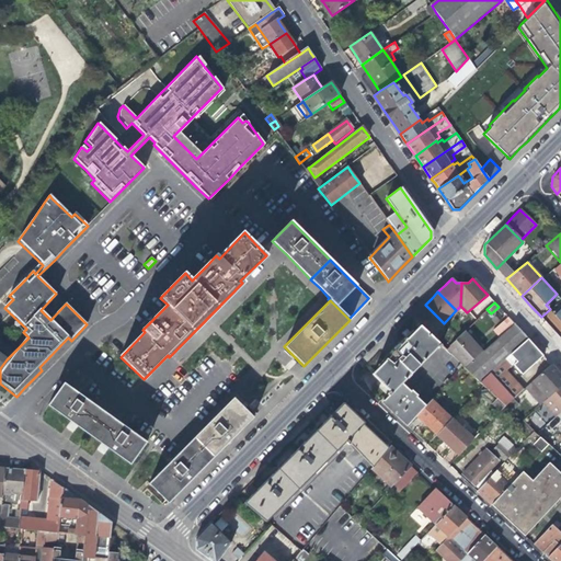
[(432,335),(444,323),(425,305),(419,311),(412,318),(420,324),(432,335)]
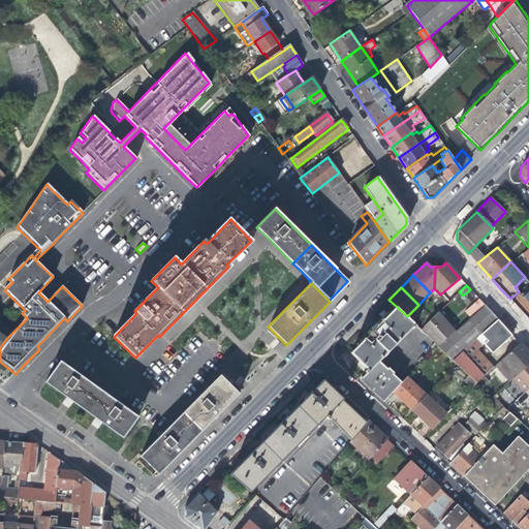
[(528,289),(523,296),(519,291),(510,299),(522,312),(528,319),(528,318),(528,289)]
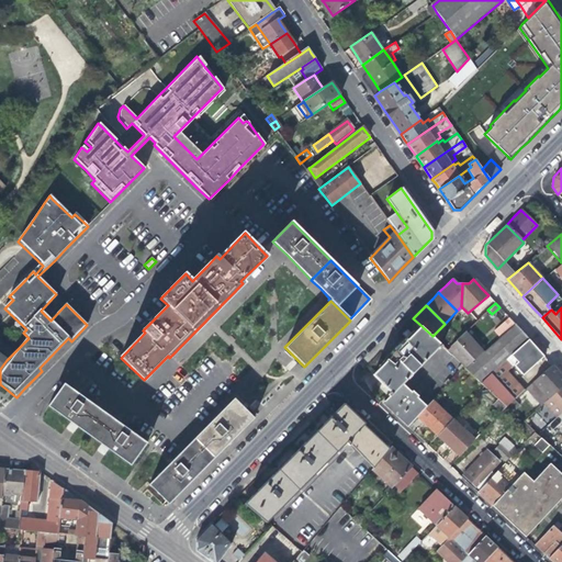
[(492,332),(497,338),(514,324),(508,317),(492,332)]
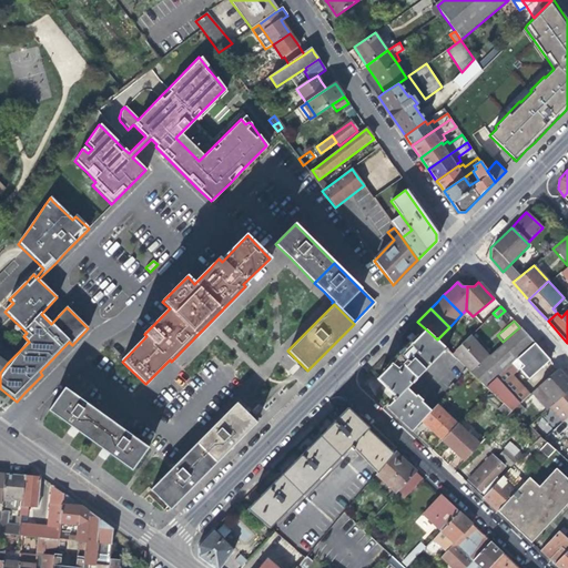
[(488,364),(498,374),(534,343),(528,337),(519,327),(503,342),(498,345),(503,351),(488,364)]
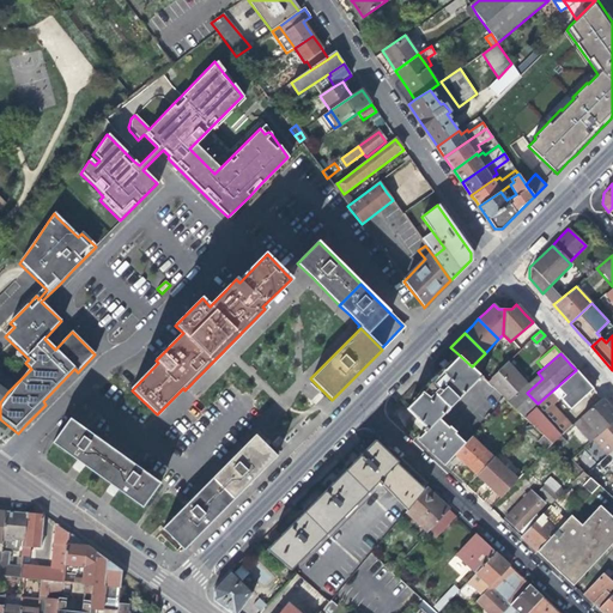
[(443,463),(453,453),(469,435),(473,431),(467,424),(455,435),(453,431),(454,430),(448,424),(447,426),(437,417),(477,377),(478,378),(481,376),(472,366),(459,354),(435,378),(406,406),(426,425),(422,429),(424,431),(417,438),(443,463)]
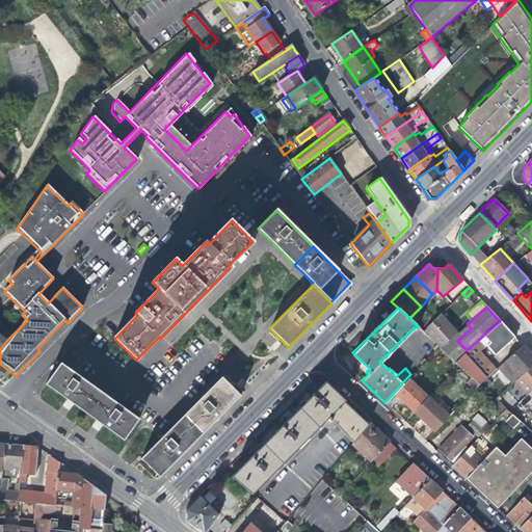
[(441,347),(455,334),(448,324),(440,314),(423,330),(436,344),(441,347)]
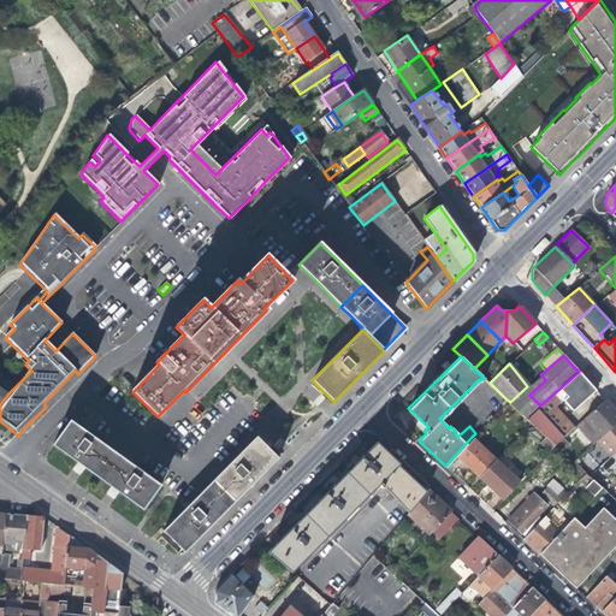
[(554,407),(562,401),(573,412),(596,391),(588,383),(579,372),(540,406),(527,418),(531,421),(540,431),(546,436),(554,444),(561,438),(573,427),(554,407)]
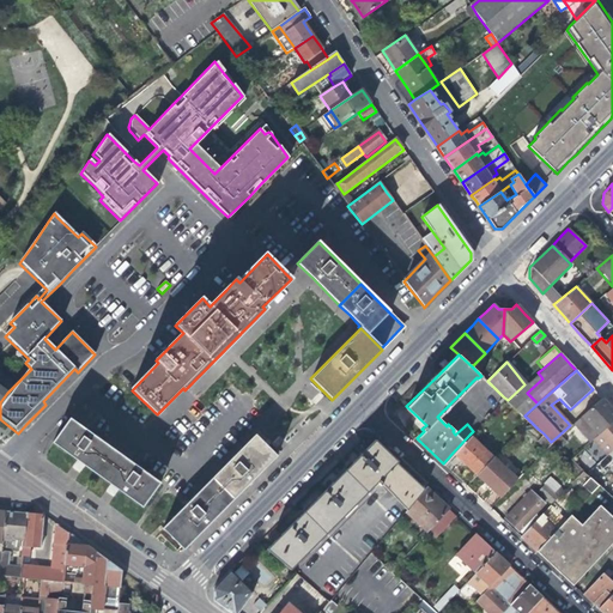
[(589,432),(594,437),(612,420),(612,411),(610,407),(601,398),(572,424),(584,437),(589,432)]
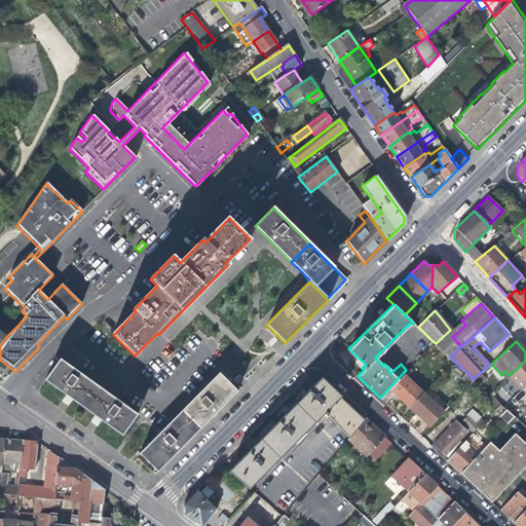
[(45,379),(83,408),(99,387),(61,359),(45,379)]
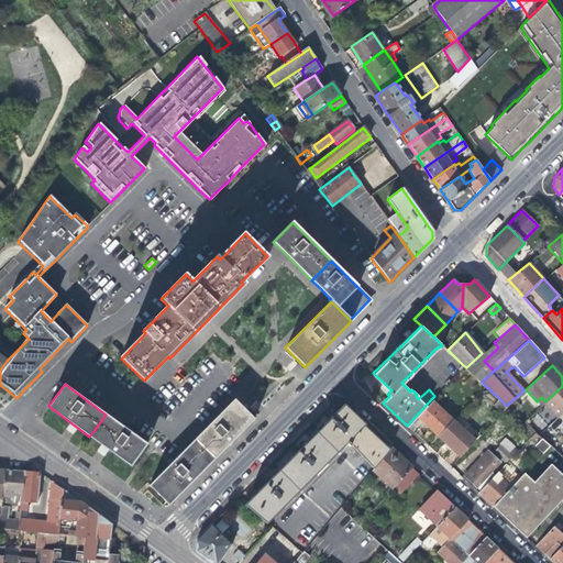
[(488,400),(494,394),(485,385),(478,392),(488,400)]
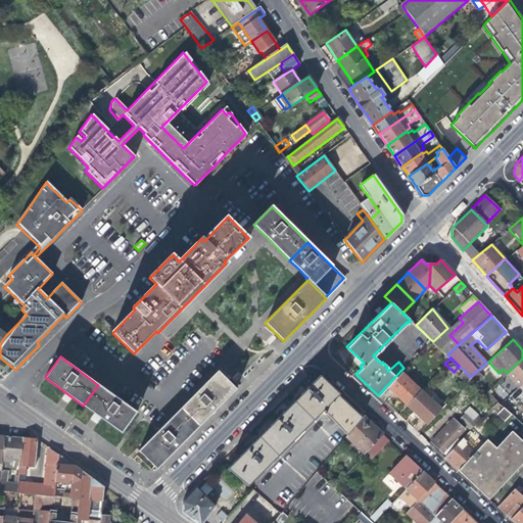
[(522,359),(507,373),(501,378),(514,391),(522,383),(522,359)]
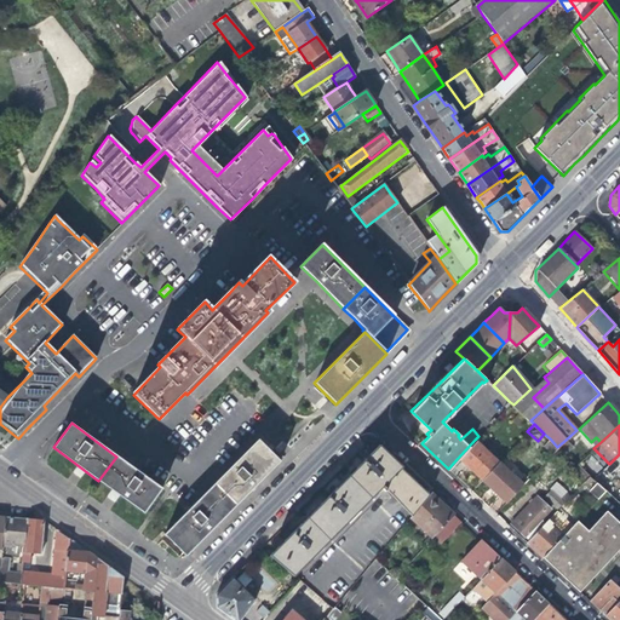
[(551,453),(557,447),(550,438),(543,446),(551,453)]
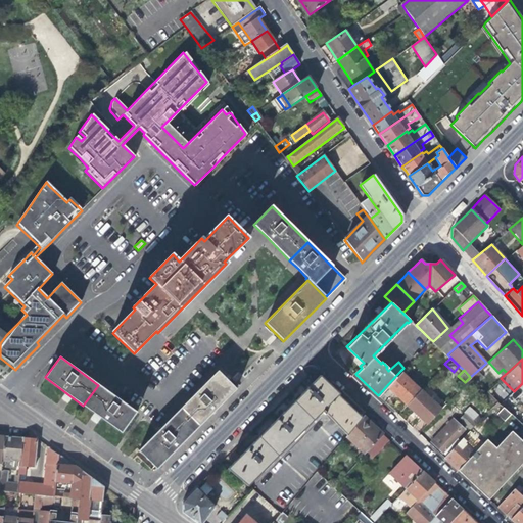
[(397,396),(406,403),(420,389),(400,371),(386,386),(397,396)]
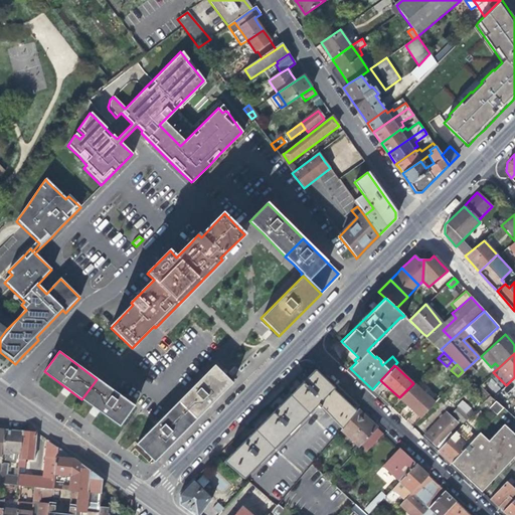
[(182,398),(198,416),(206,408),(212,402),(231,383),(214,366),(182,398)]
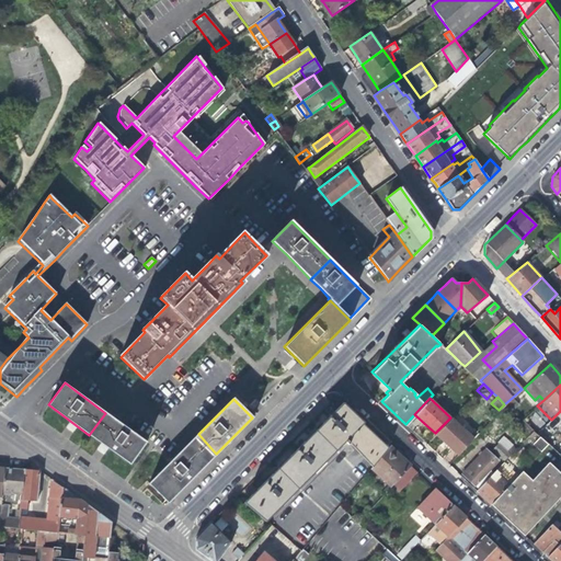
[(511,399),(504,404),(510,410),(515,404),(511,399)]
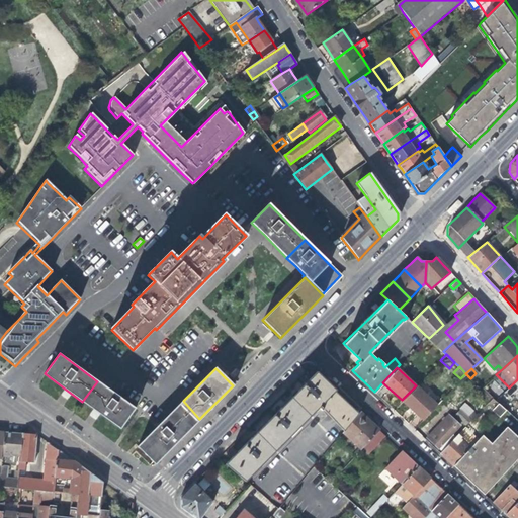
[(291,396),(311,414),(319,406),(335,390),(337,389),(317,370),(291,396)]
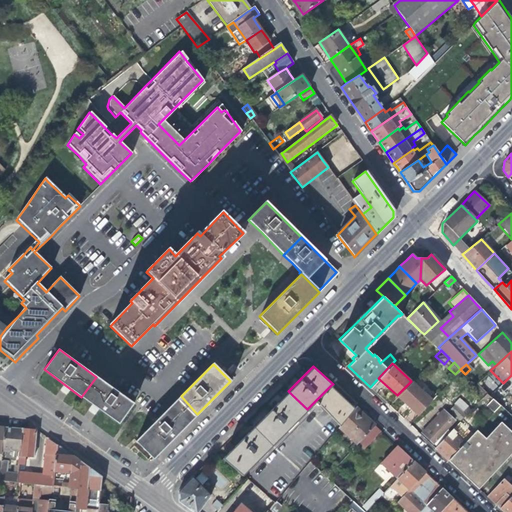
[(133,404),(96,377),(81,397),(119,424),(133,404)]
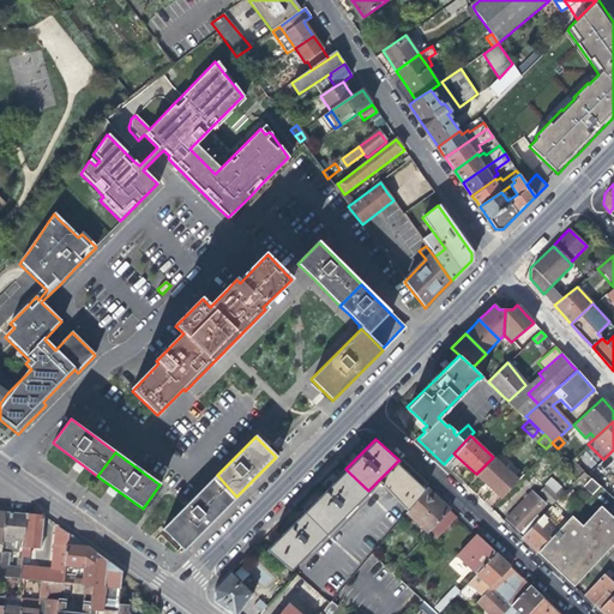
[(588,452),(581,458),(590,469),(596,463),(588,452)]
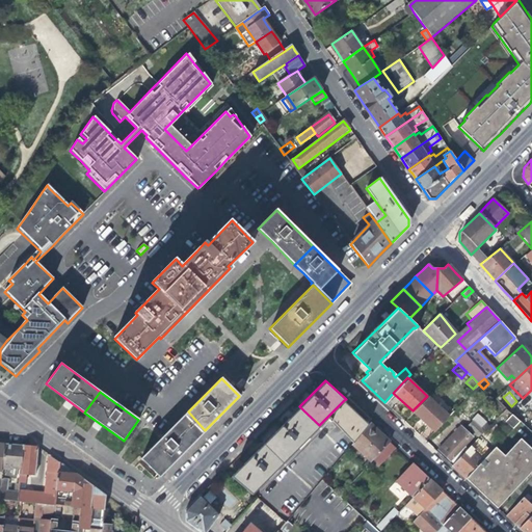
[(437,405),(427,396),(413,410),(424,422),(433,430),(453,409),(443,400),(437,405)]
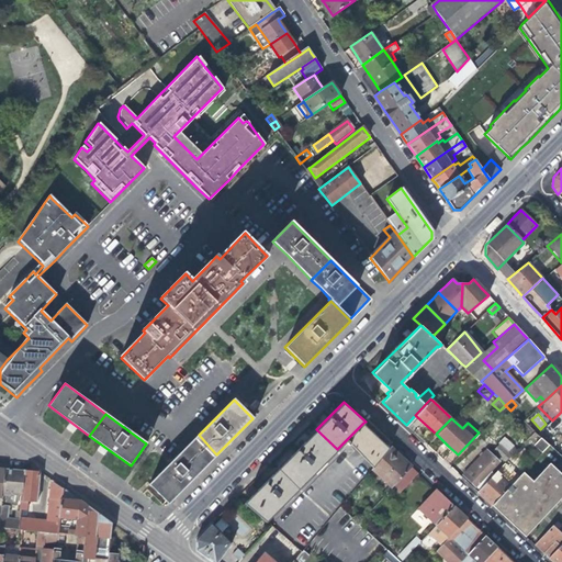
[(390,447),(363,423),(346,440),(373,465),(390,447)]
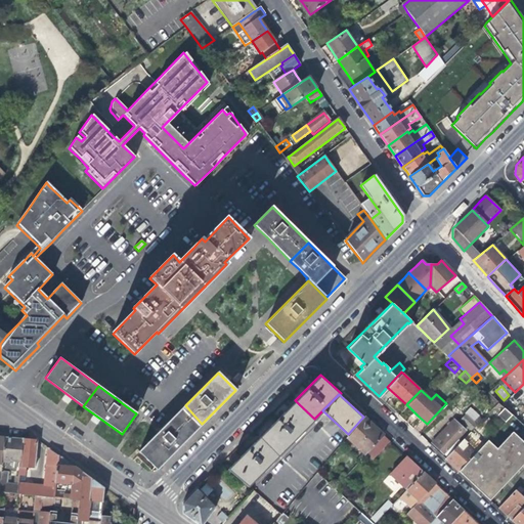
[(501,406),(511,416),(522,427),(523,425),(523,408),(511,396),(500,405),(501,406)]
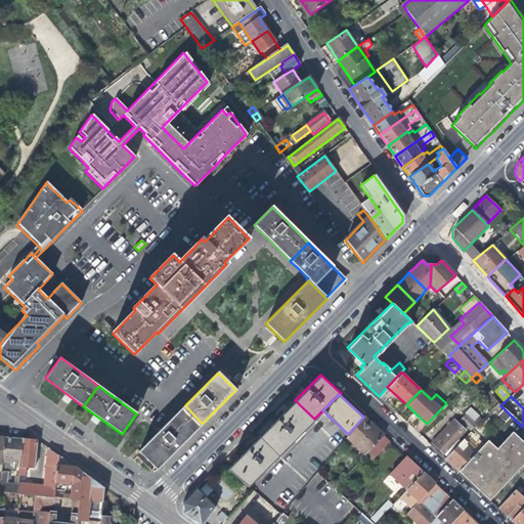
[(314,419),(295,400),(261,435),(280,453),(314,419)]
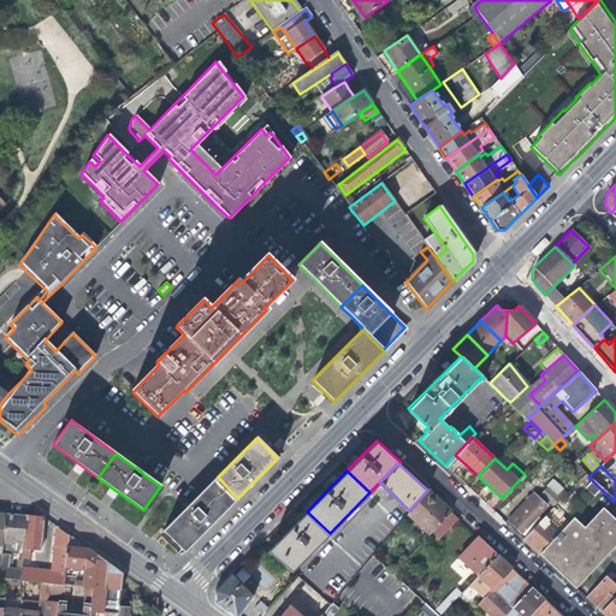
[(221,515),(238,498),(237,498),(218,477),(187,508),(164,531),(184,552),(221,515)]
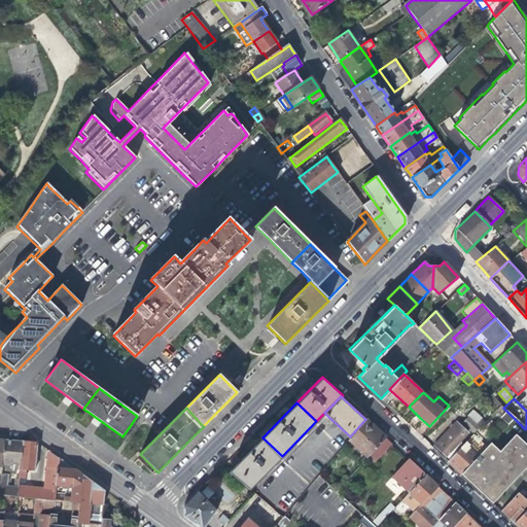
[(507,424),(514,418),(504,409),(500,414),(502,415),(500,417),(507,424)]
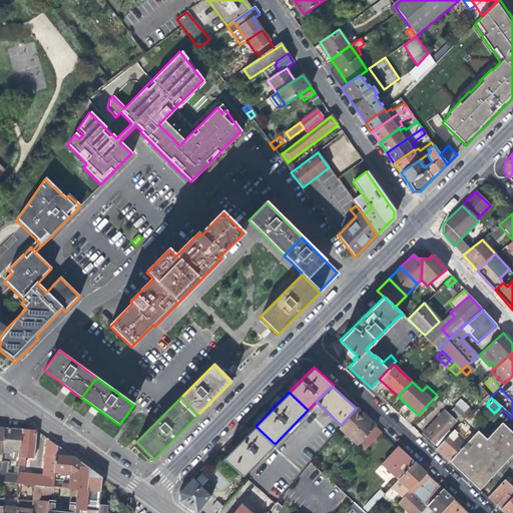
[(461,419),(471,407),(461,399),(451,410),(461,419)]
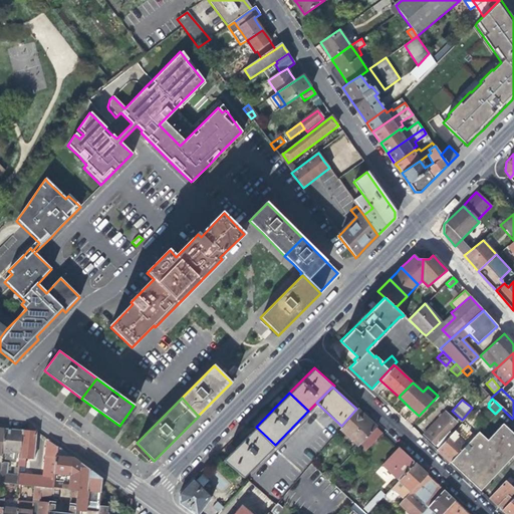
[(360,444),(376,426),(368,418),(357,408),(356,409),(341,426),(340,427),(359,445),(360,444)]
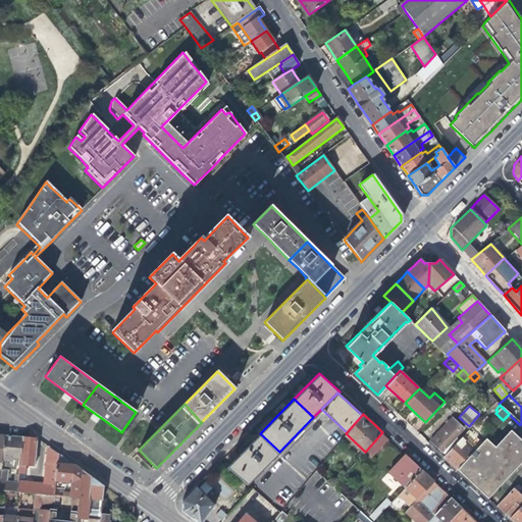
[(461,428),(450,417),(429,439),(435,446),(440,451),(461,428)]
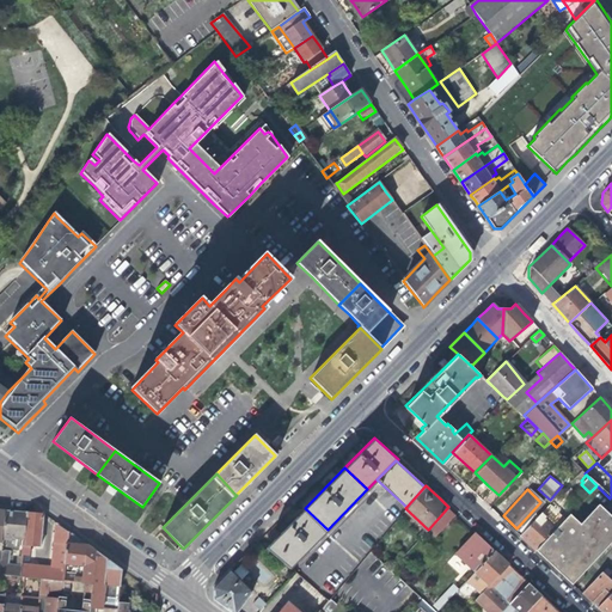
[(101,503),(86,494),(84,497),(99,507),(101,503)]
